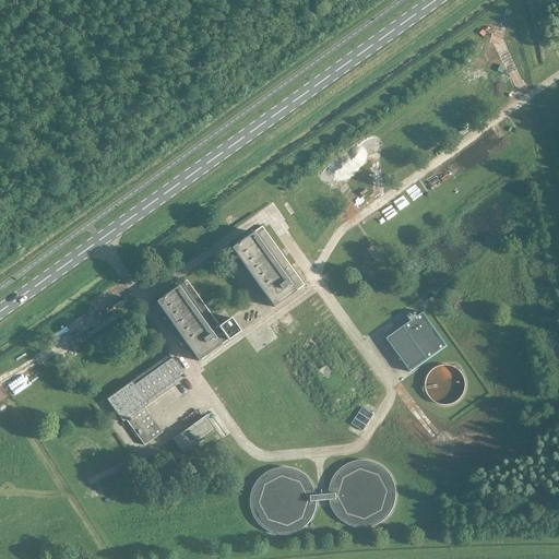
[(273,308),(304,286),(261,226),(230,249),(265,297),(263,299),(269,306),(271,305),(273,308)]
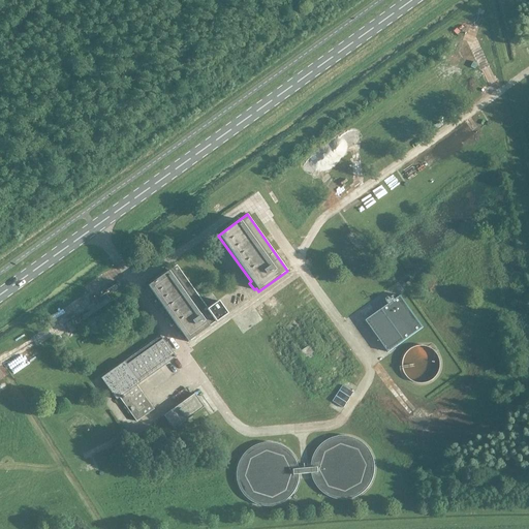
[(147,286),(165,311),(180,332),(178,334),(183,341),(185,339),(187,342),(227,313),(218,302),(208,309),(177,266),(147,286)]
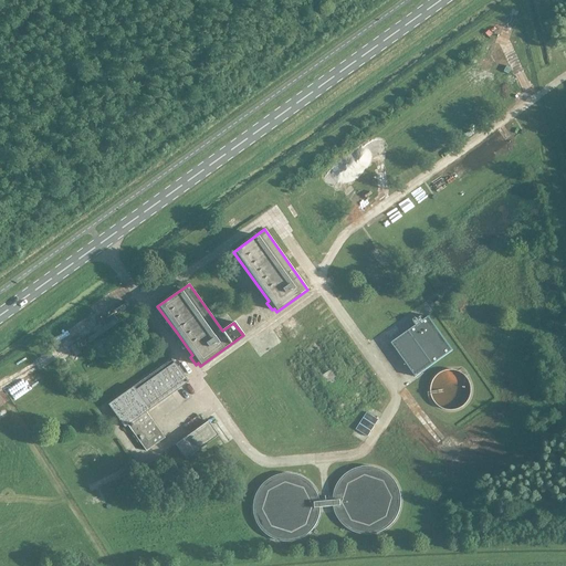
[(358,438),(397,410),(327,313),(289,341),(358,438)]
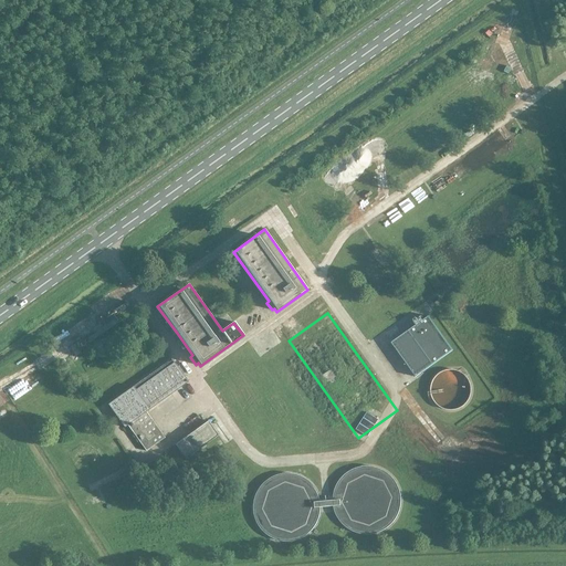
[(416,325),(390,343),(416,377),(452,350),(428,316),(420,322),(417,318),(412,322),(416,325)]
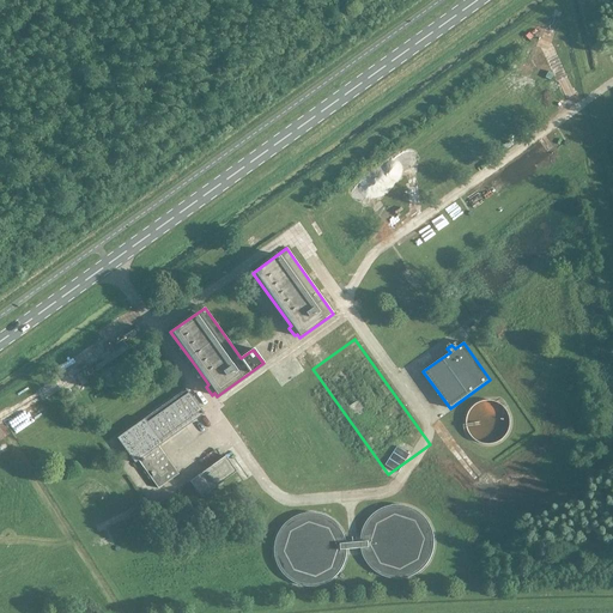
[(158,447),(192,423),(204,414),(198,406),(199,405),(193,396),(192,398),(186,389),(116,438),(134,463),(138,461),(157,489),(177,474),(158,447)]
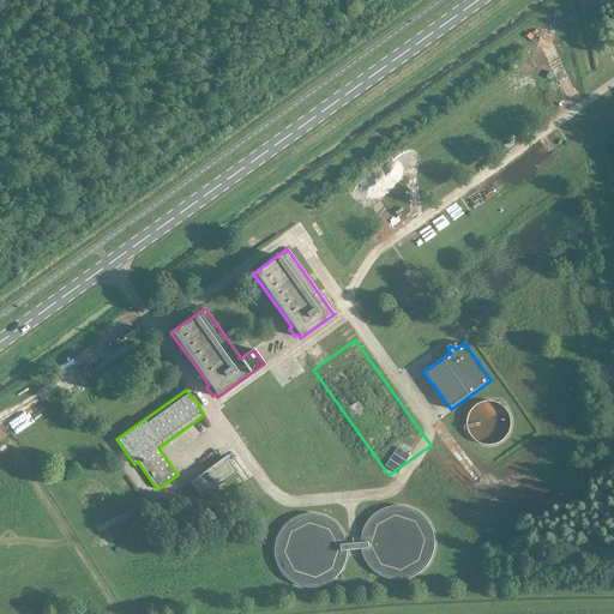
[(498,433),(479,440),(483,455),(515,444),(512,437),(500,440),(498,433)]
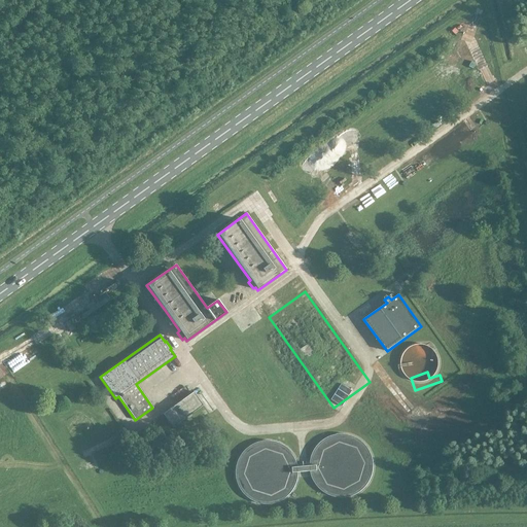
[(253,374),(250,386),(261,389),(264,377),(253,374)]
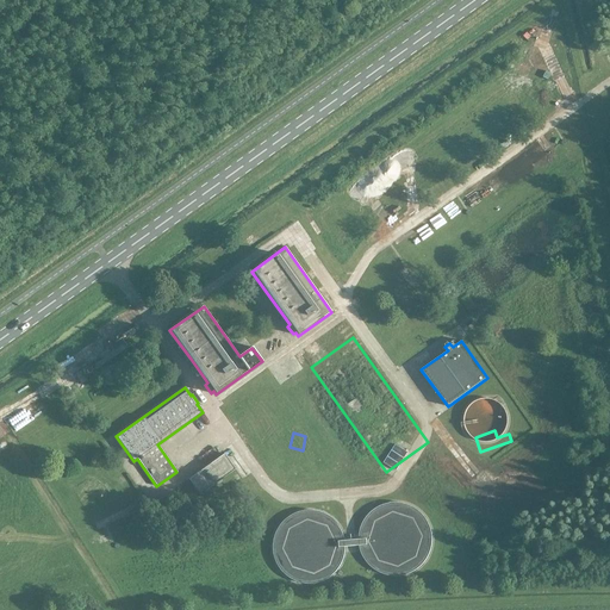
[(199,496),(235,470),(224,454),(188,480),(199,496)]
